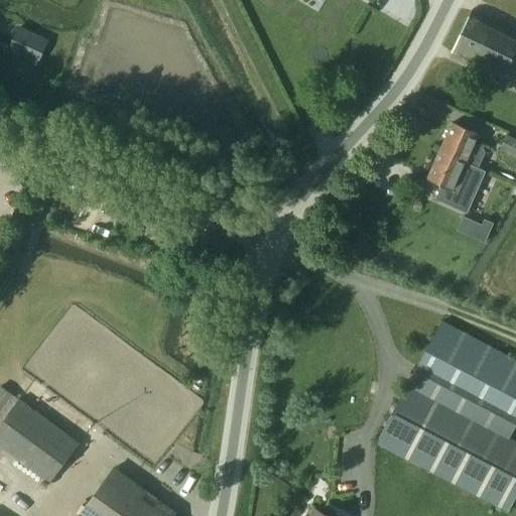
[(503,79),(515,49),(515,31),(472,10),(452,53),(503,79)]
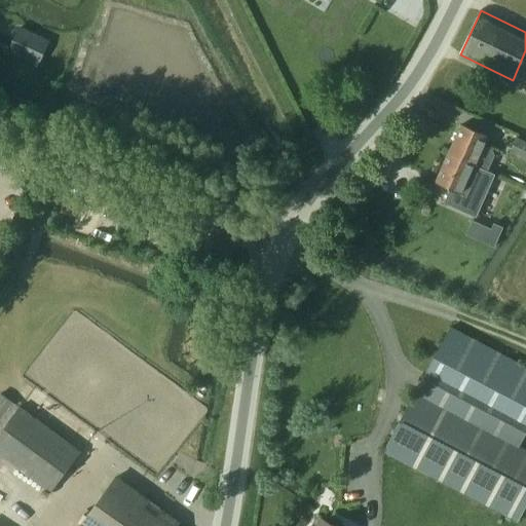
[(50,40),(19,26),(7,52),(38,67),(50,40)]
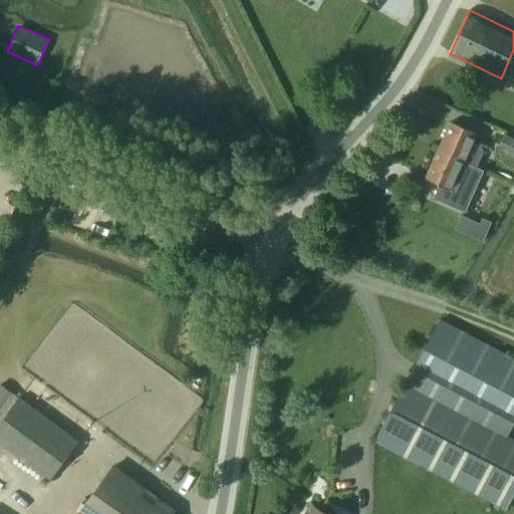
[(451,122),(439,150),(465,161),(464,162),(476,167),(482,152),(482,148),(472,144),(477,134),(451,122)]
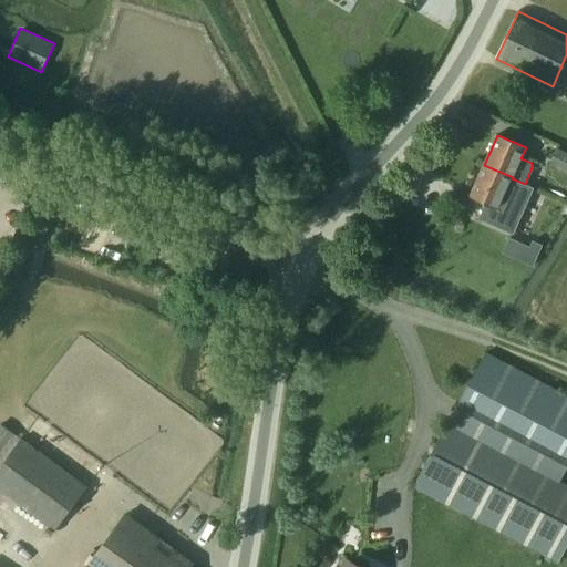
[(566,152),(557,148),(549,164),(566,172),(566,152)]
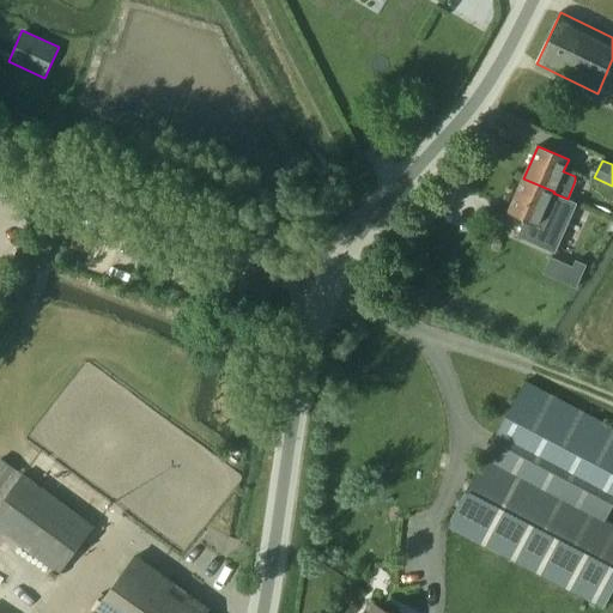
[(556,252),(570,216),(576,202),(568,199),(553,193),(554,192),(523,178),(509,212),(526,219),(519,235),(556,252)]
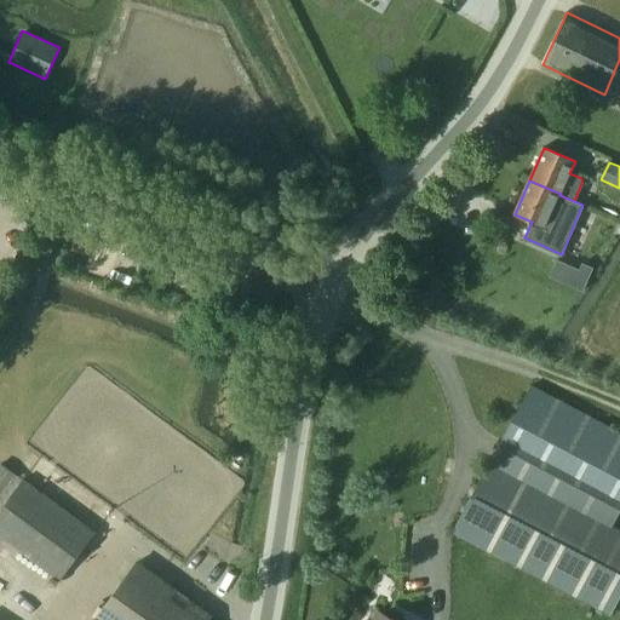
[(288,233),(274,227),(268,241),(282,246),(288,233)]
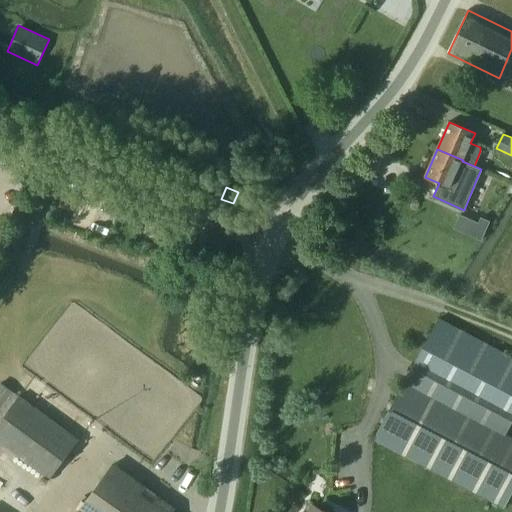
[(453,229),(482,241),(491,221),(481,217),(478,223),(459,214),(453,229)]
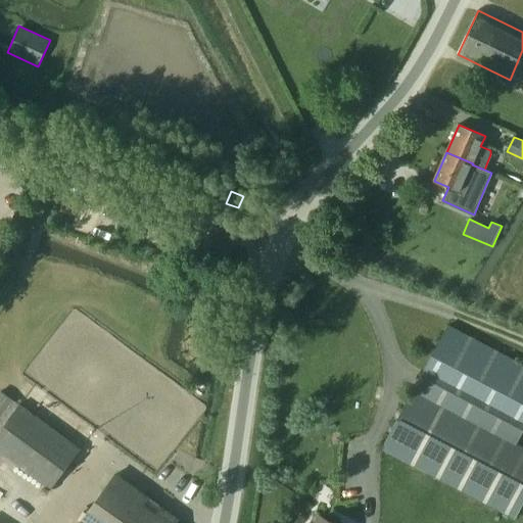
[(217,232),(210,247),(223,251),(228,236),(217,232)]
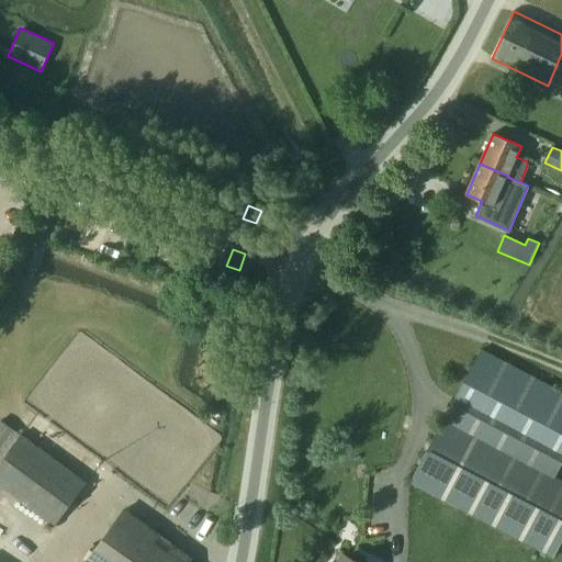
[(561,540),(561,480),(445,417),(409,482),(552,559),(561,540)]
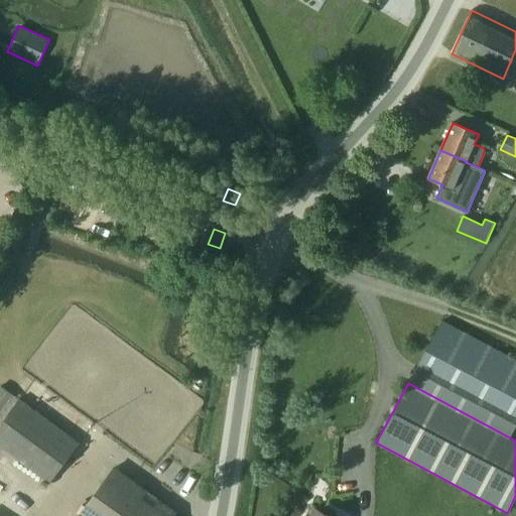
[(0,413),(13,395),(0,385),(0,413)]
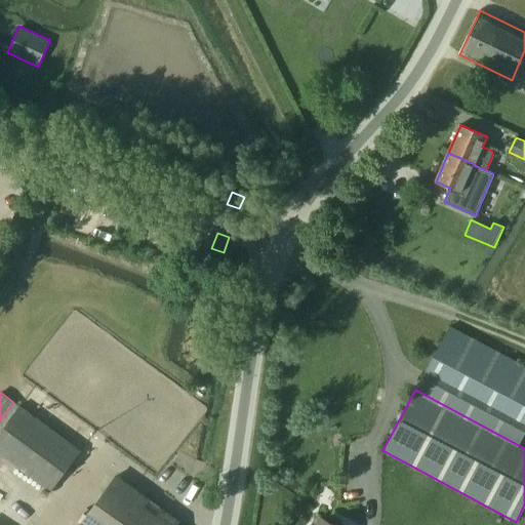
[(21,405),(0,432),(0,453),(7,459),(50,492),(81,450),(21,405)]
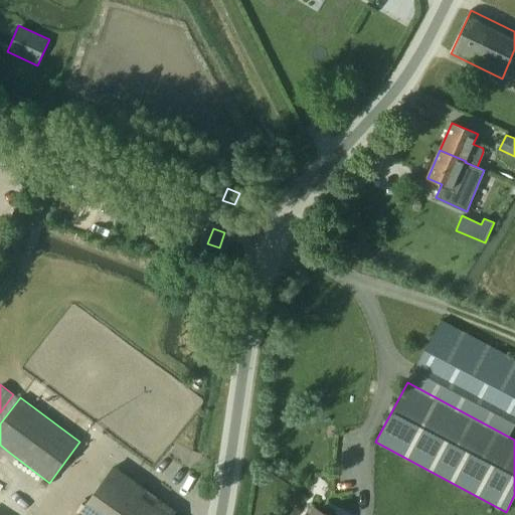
[(173,514),(176,512),(142,487),(114,467),(78,514),(173,514)]
